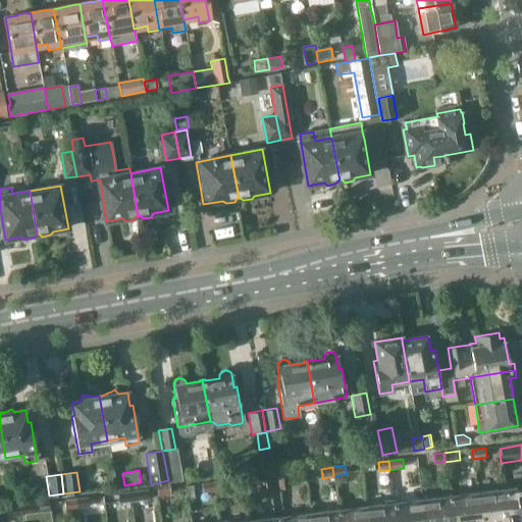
[(279,477),(280,488),(289,487),(288,476),(279,477)]
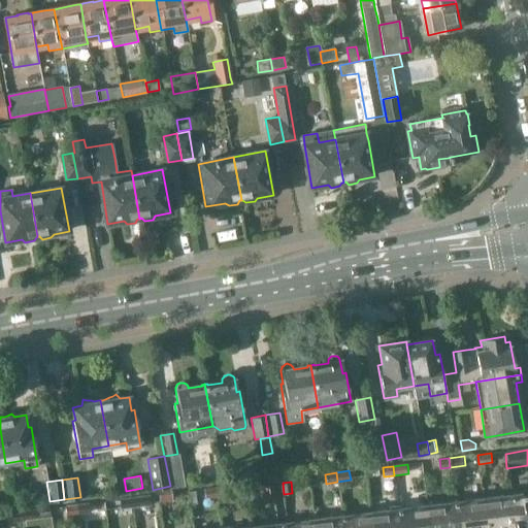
[(265,497),(273,496),(271,484),(263,485),(265,497)]
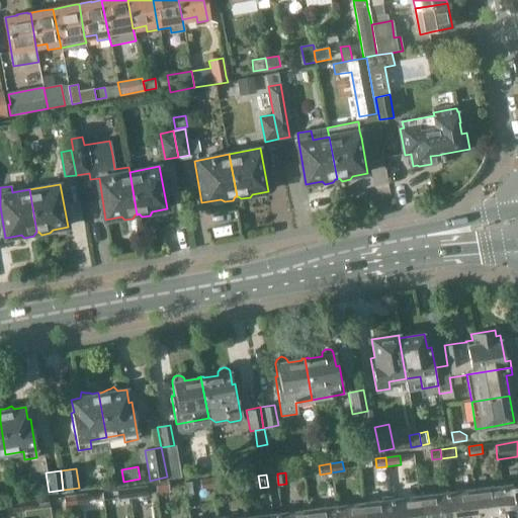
[(211,479),(212,488),(226,486),(225,477),(211,479)]
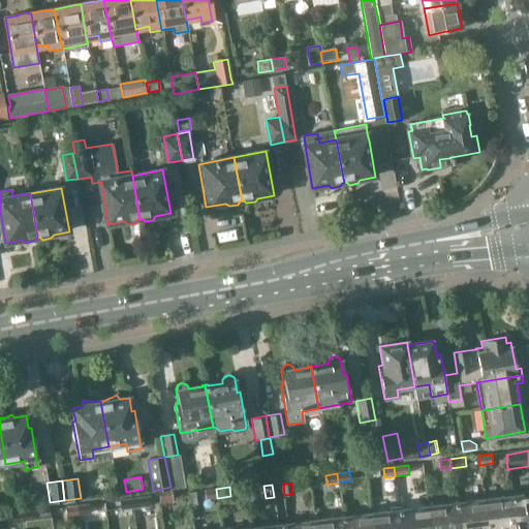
[(173,489),(158,491),(160,503),(175,501),(173,489)]
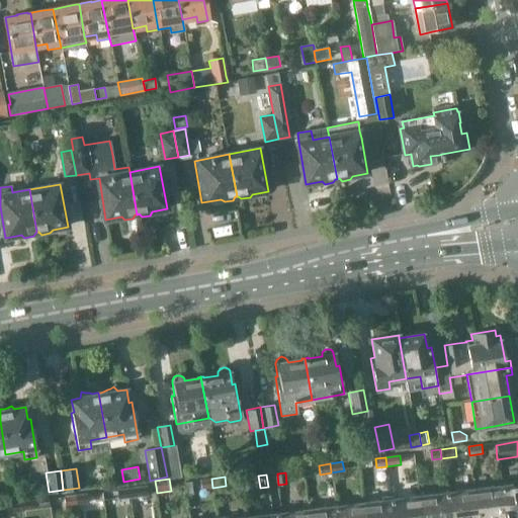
[(212,488),(211,479),(200,480),(201,489),(212,488)]
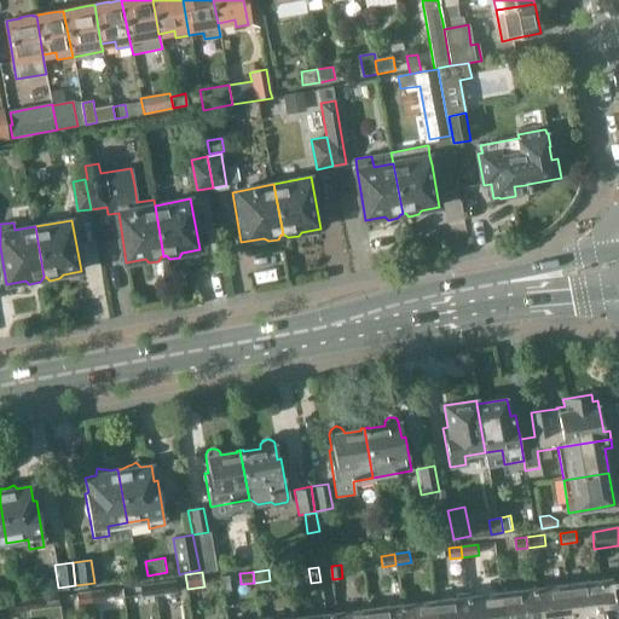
[(221,577),(223,593),(231,593),(229,577),(221,577)]
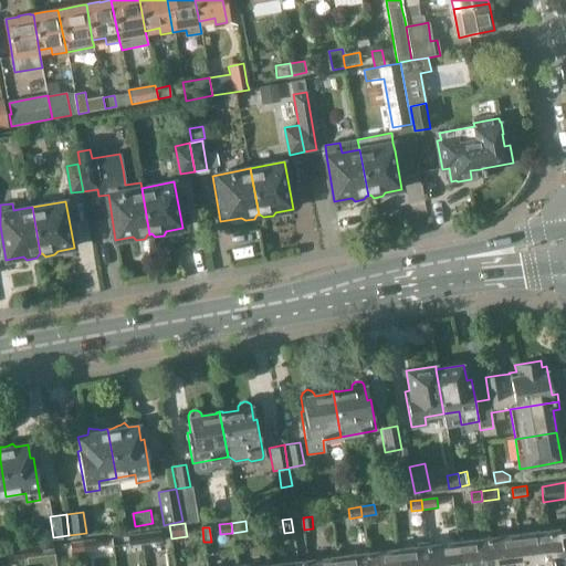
[(140,534),(142,544),(163,542),(161,531),(140,534)]
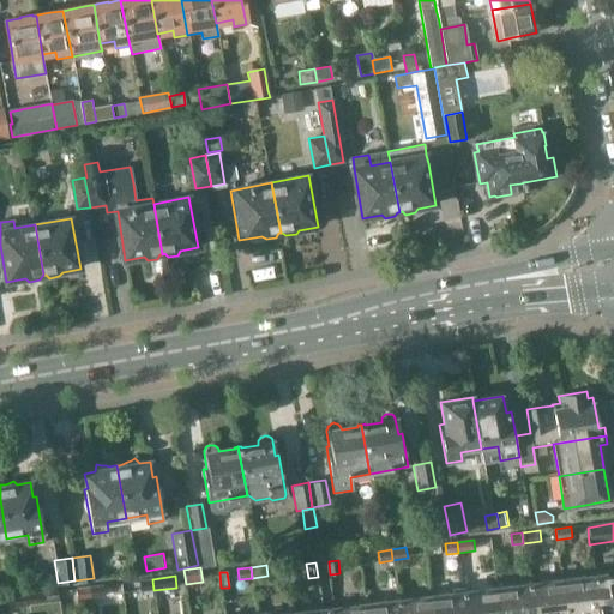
[(613,613),(613,576),(596,578),(600,613),(613,613)]
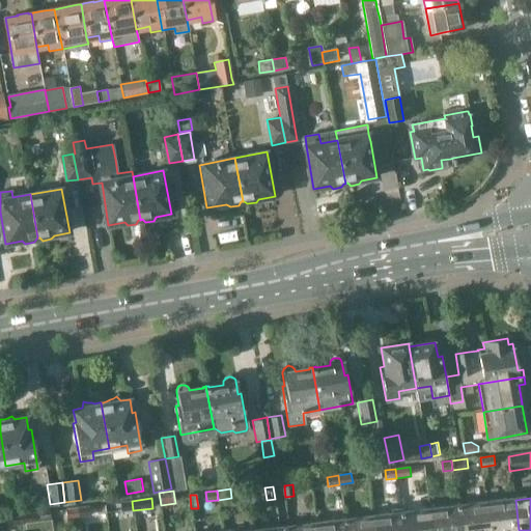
[(519,530),(515,500),(486,504),(490,530),(519,530)]
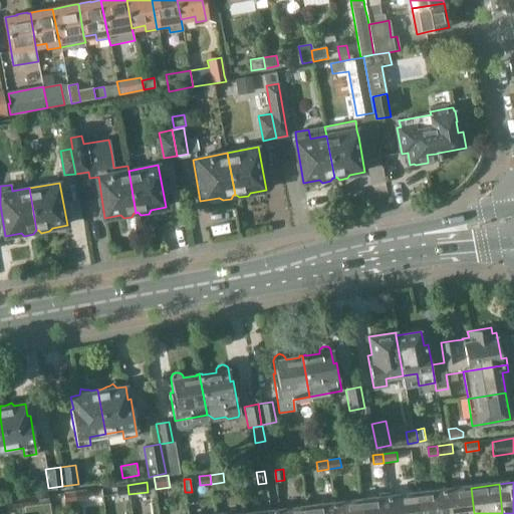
[(115,486),(116,496),(129,494),(127,485),(115,486)]
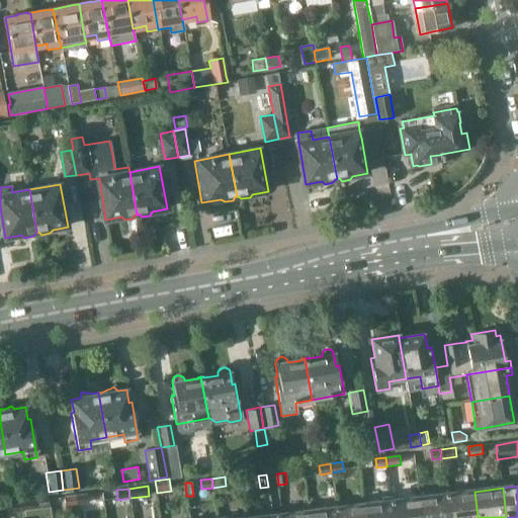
[(478,517),(475,492),(447,495),(449,517),(478,517)]
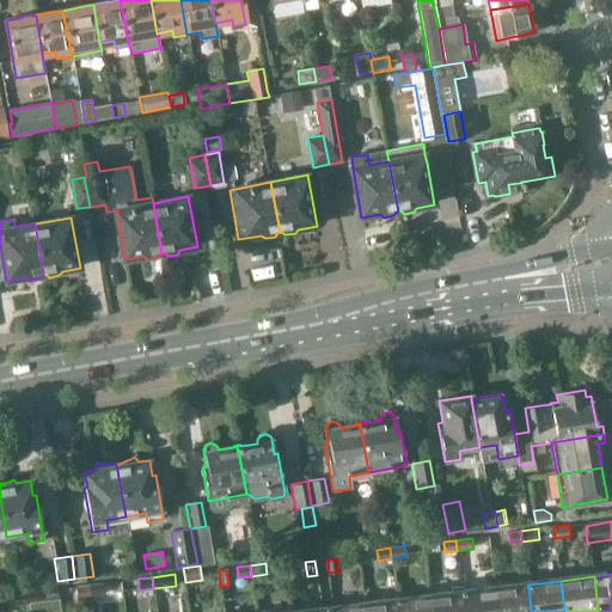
[(105,583),(90,586),(91,597),(106,594),(105,583)]
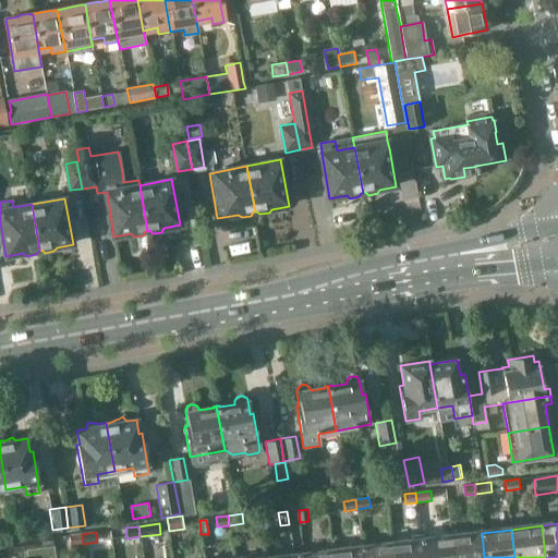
[(455,557),(484,557),(482,533),(452,536),(455,557)]
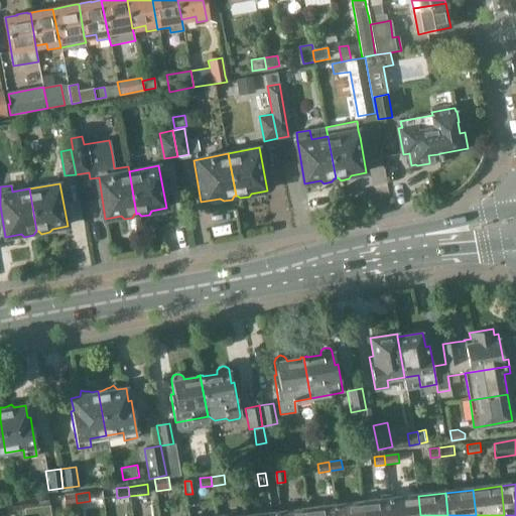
[(65,495),(66,504),(77,503),(76,494),(65,495)]
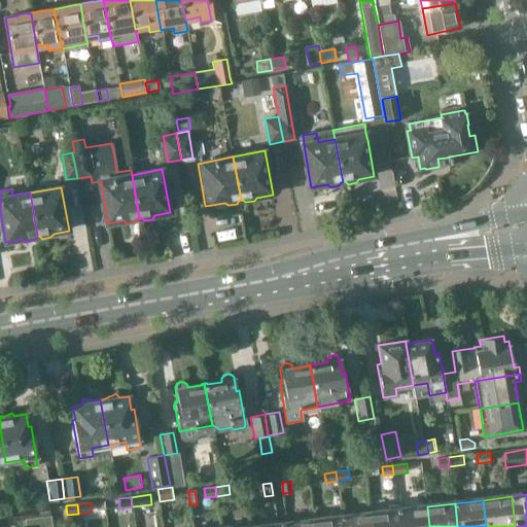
[(429,526),(427,506),(398,511),(400,526),(429,526)]
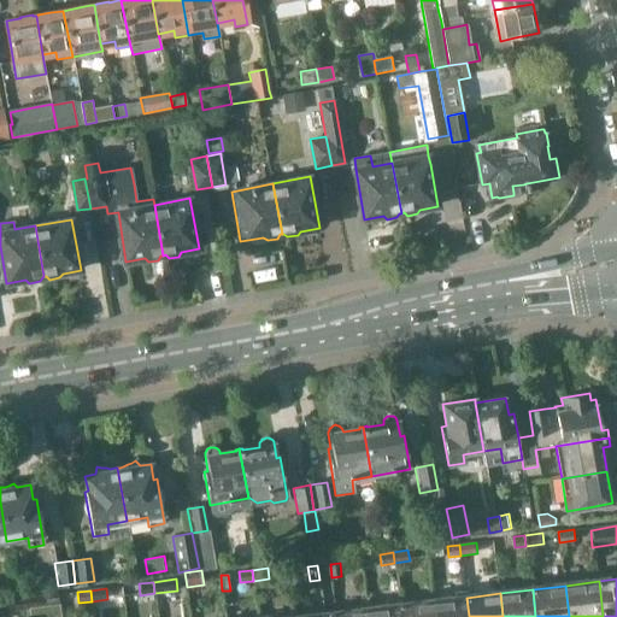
[(25,598),(27,609),(42,607),(41,597),(25,598)]
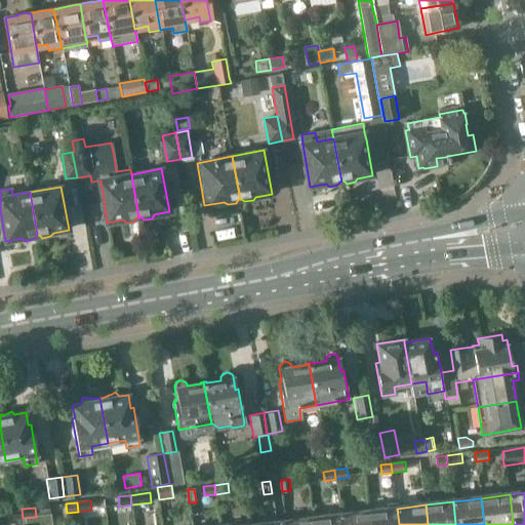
[(23,518),(22,509),(10,511),(11,520),(23,518)]
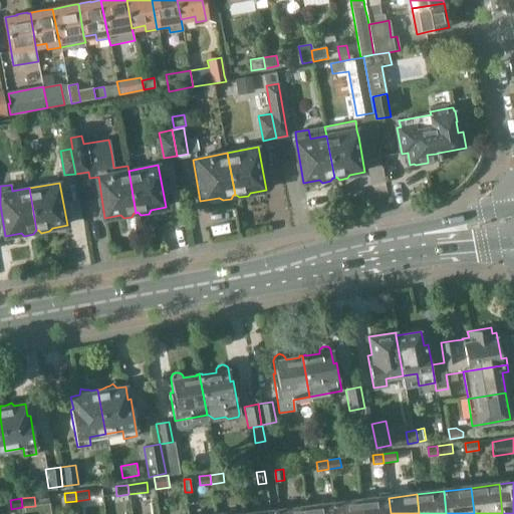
[(391,513),(389,498),(361,501),(362,513),(391,513)]
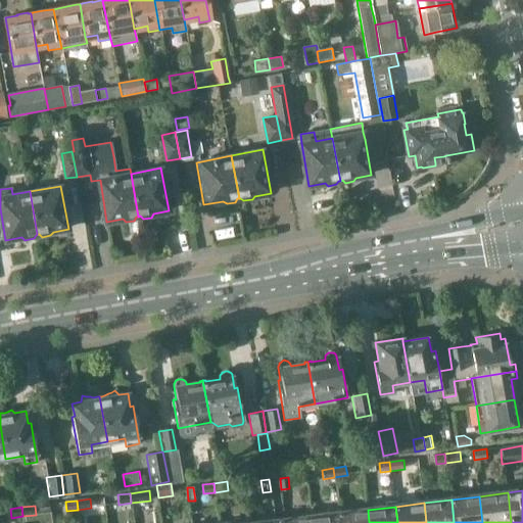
[(369,522),(368,510),(340,513),(340,522),(369,522)]
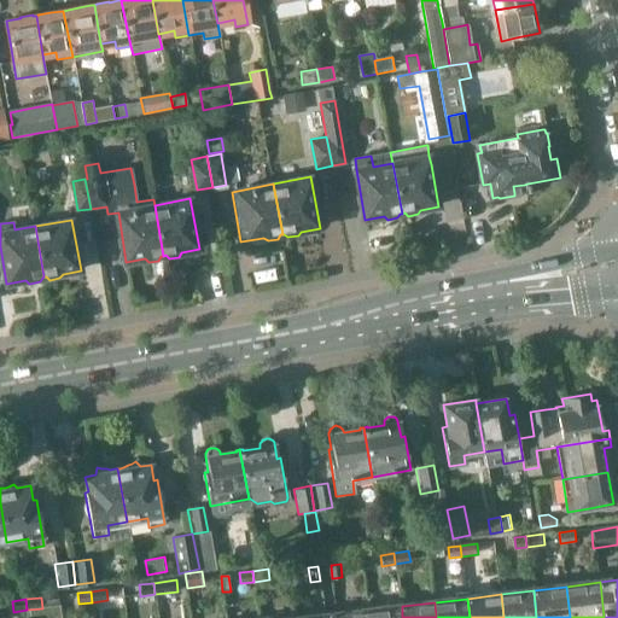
[(369,617),(402,617),(402,606),(369,610),(369,617)]
